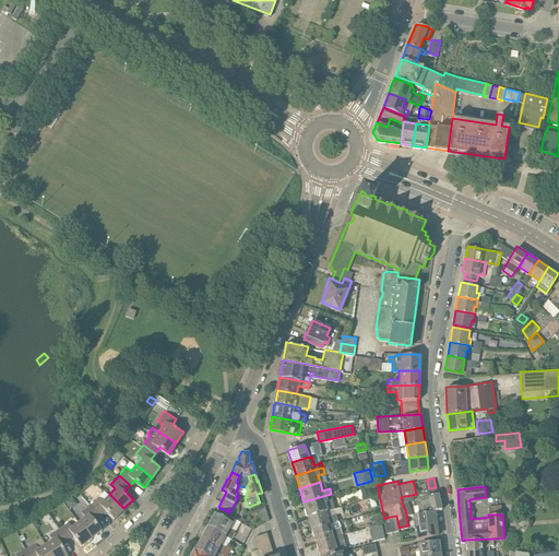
[(439,493),(416,498),(417,504),(413,505),(415,512),(416,512),(419,512),(420,511),(423,510),(442,508),(439,493)]
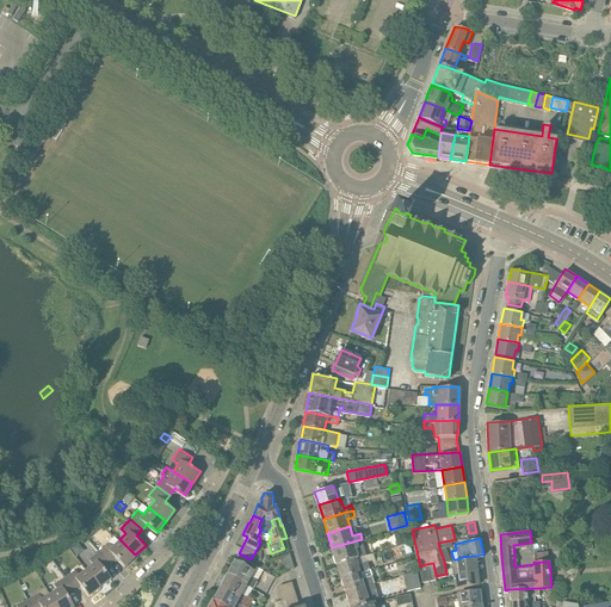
[(99,550),(110,562),(116,556),(125,565),(135,555),(119,539),(112,545),(107,540),(99,550)]
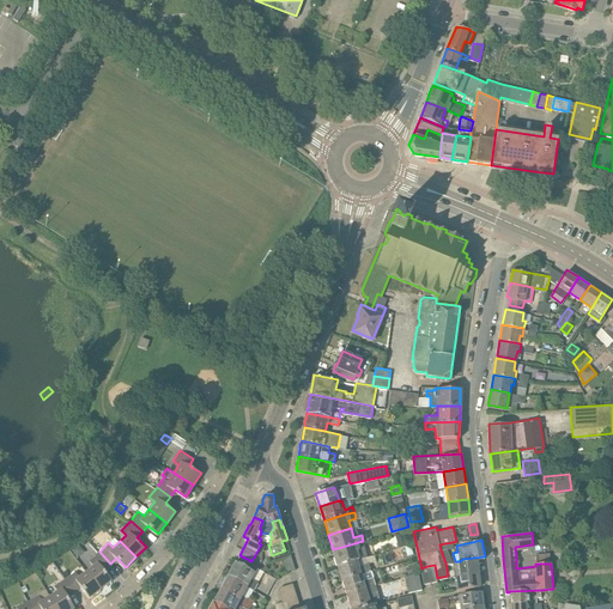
[(363,541),(333,549),(338,564),(357,559),(359,558),(357,549),(365,546),(363,541)]
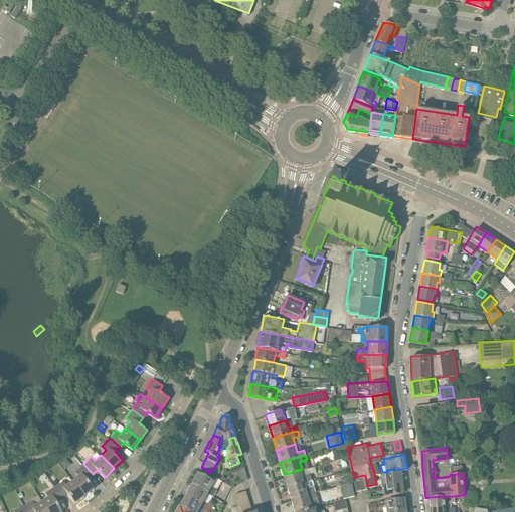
[(380,472),(375,460),(370,462),(374,473),(380,472)]
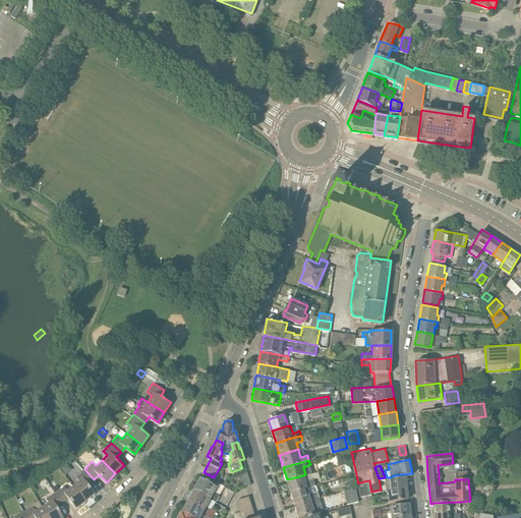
[(73,484),(85,500),(95,493),(88,483),(94,479),(84,469),(76,475),(79,479),(73,484)]
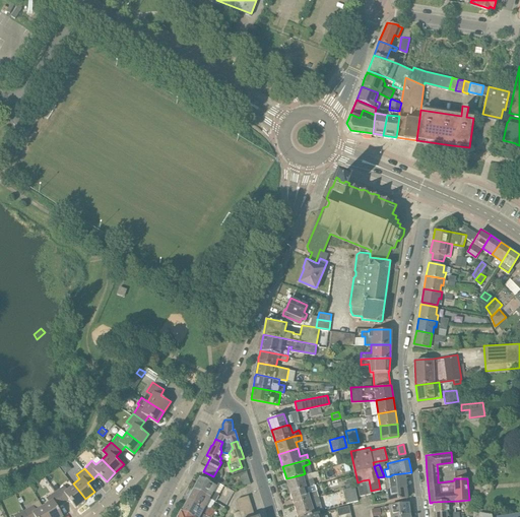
[(213,476),(203,471),(201,476),(200,476),(193,488),(210,497),(215,500),(219,493),(213,491),(219,479),(213,476)]
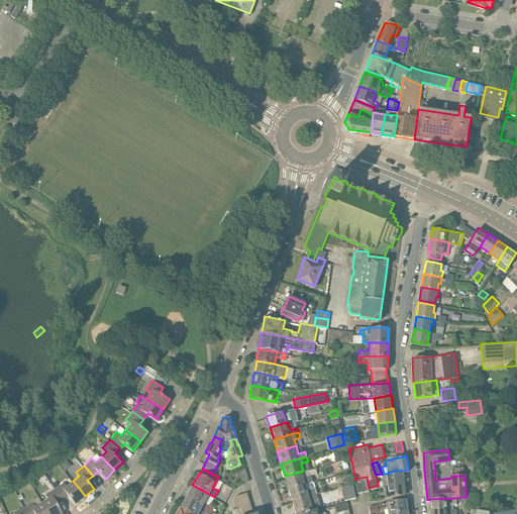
[(301,472),(285,476),(289,488),(305,484),(313,481),(311,475),(303,477),(301,472)]
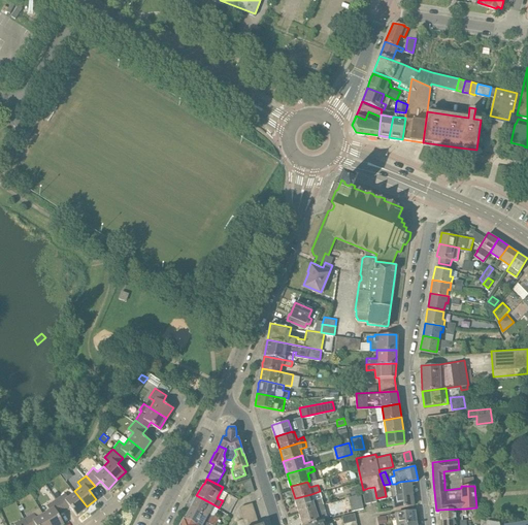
[(393,484),(394,495),(411,492),(410,482),(397,483),(396,484),(393,484)]
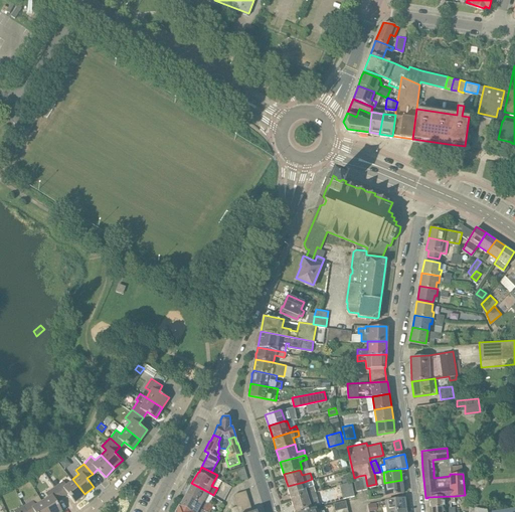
[(368,487),(367,486),(365,475),(359,476),(362,489),(368,487)]
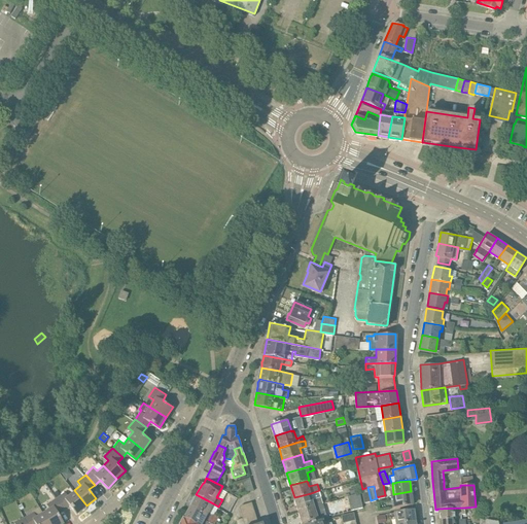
[(56,497),(64,509),(70,503),(76,513),(86,505),(74,490),(68,495),(65,490),(56,497)]
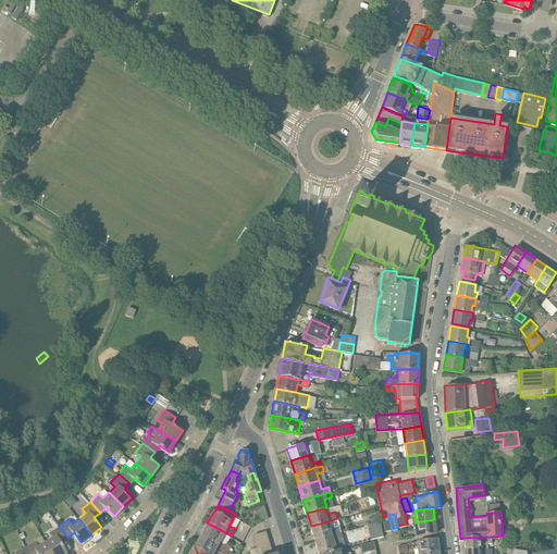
[(434,519),(416,522),(418,534),(436,532),(434,519)]
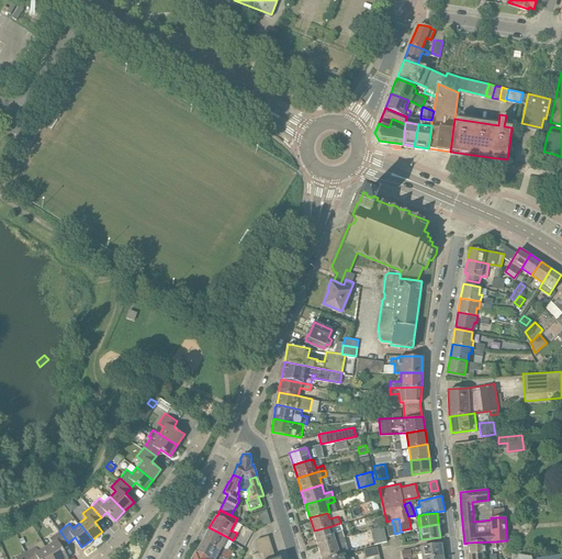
[(332,526),(314,530),(317,544),(335,538),(345,536),(343,529),(333,532),(332,526)]
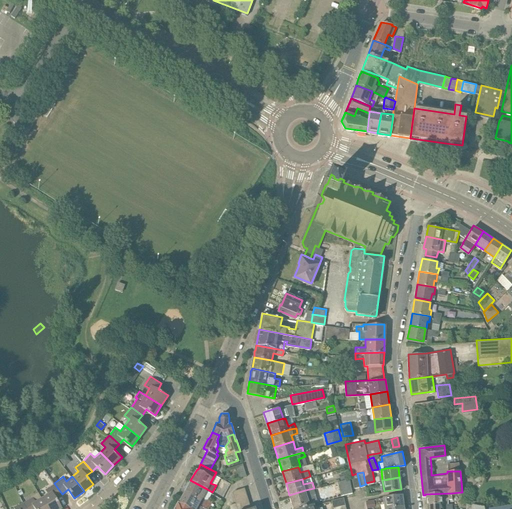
[(337,482),(340,495),(352,492),(349,479),(337,482)]
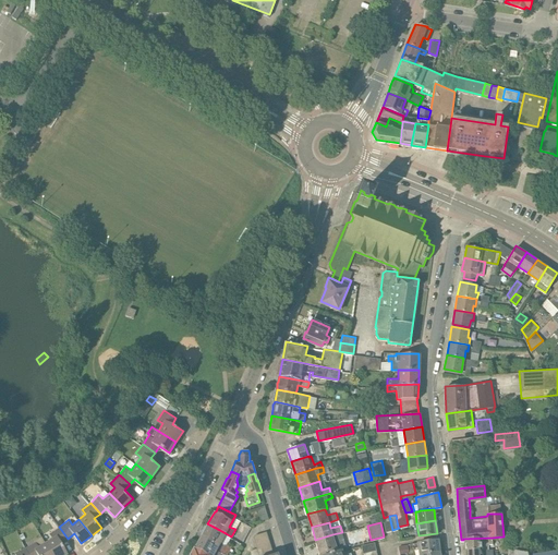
[(226,533),(207,523),(201,535),(229,551),(231,546),(221,542),(226,533)]
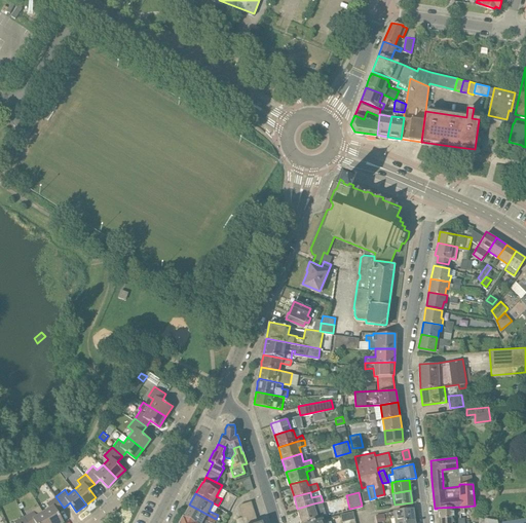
[(43,511),(50,522),(60,522),(64,521),(58,511),(64,508),(55,496),(46,501),(49,507),(43,511)]
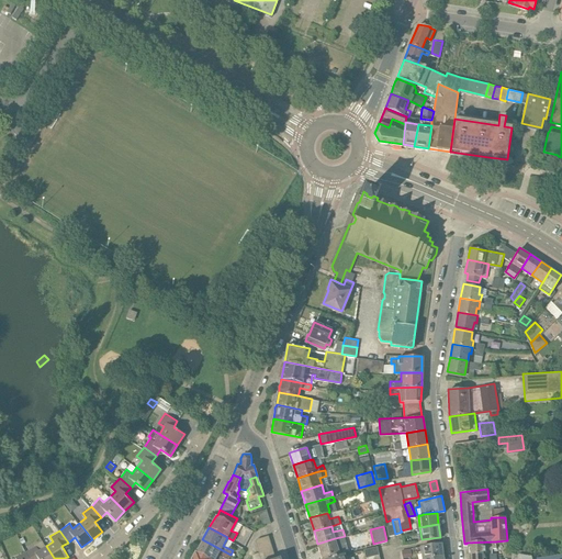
[(257,537),(256,539),(257,545),(270,540),(268,534),(257,537)]
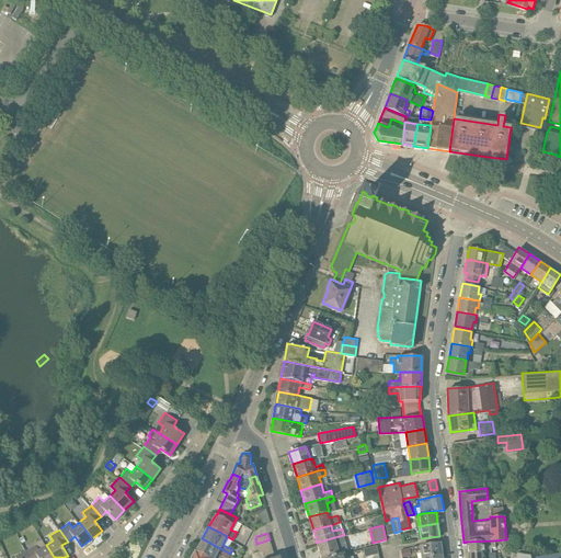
[(334,537),(317,543),(321,556),(347,547),(345,541),(336,544),(334,537)]
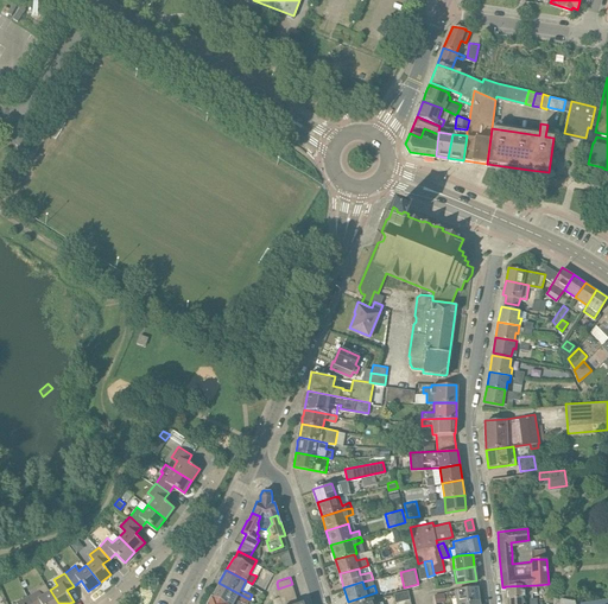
[(246,603),(249,599),(219,583),(213,596),(227,603),(246,603)]
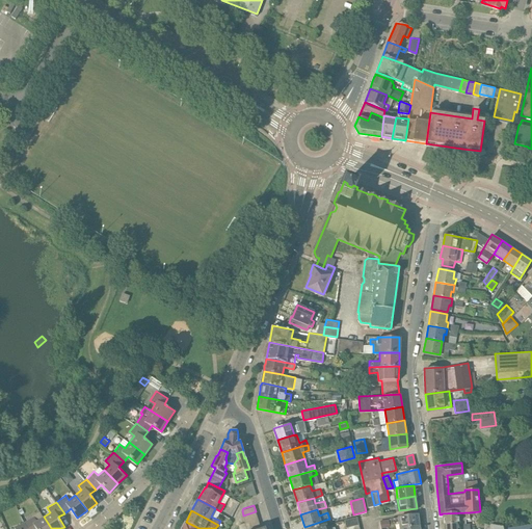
[(245,522),(258,518),(256,511),(243,516),(244,520),(245,522)]
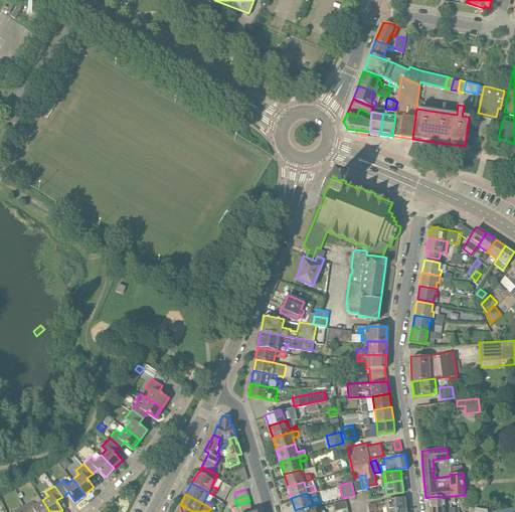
[(427,497),(427,498),(428,508),(451,506),(451,500),(455,500),(455,496),(427,497)]
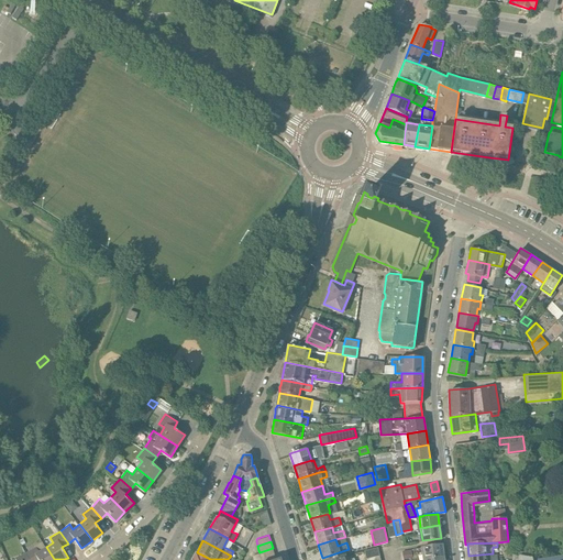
[(422,553),(423,559),(443,556),(442,544),(414,548),(415,555),(422,553)]
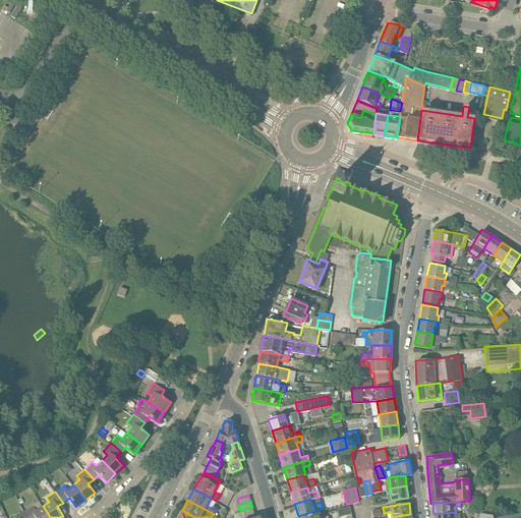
[(24,510),(27,517),(50,517),(43,506),(36,509),(34,505),(27,508),(24,510)]
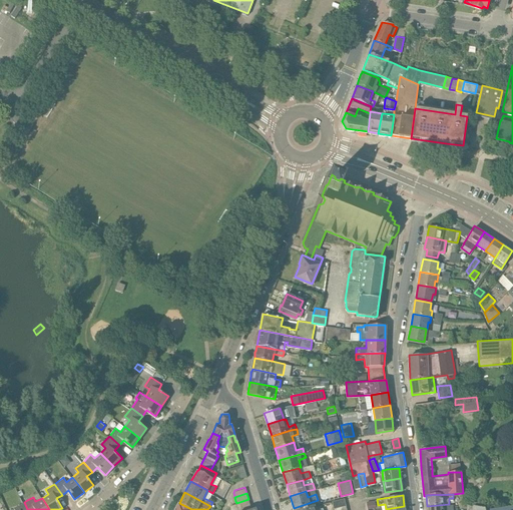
[(334,506),(346,503),(345,497),(333,500),(334,506)]
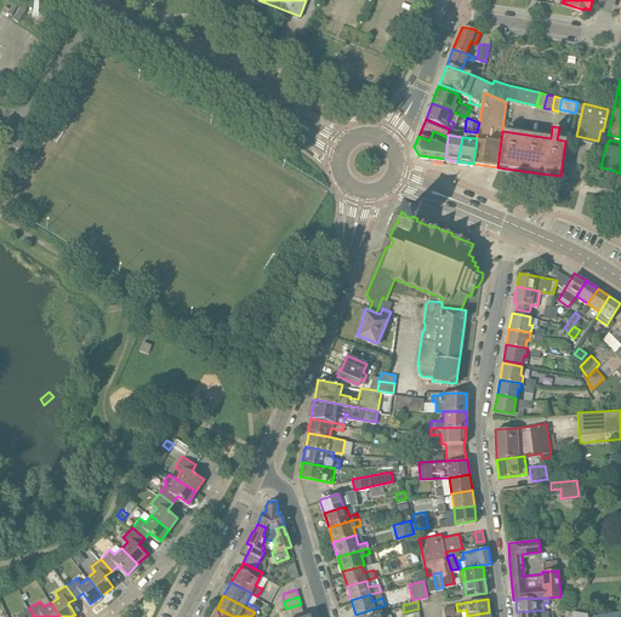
[(301,604),(286,609),(289,615),(303,610),(301,604)]
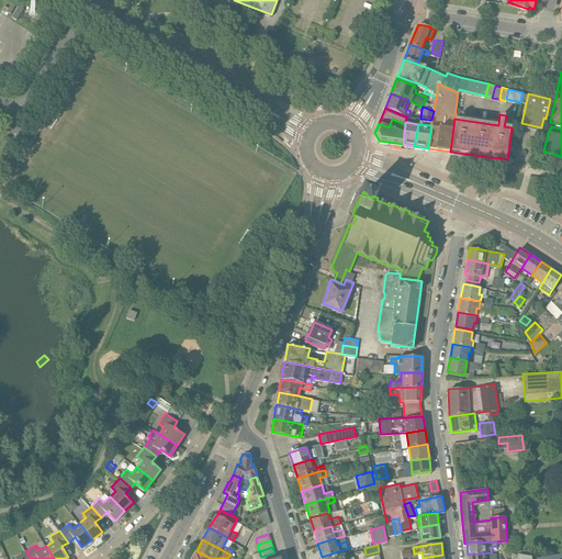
[(403,557),(413,556),(412,547),(402,548),(403,557)]
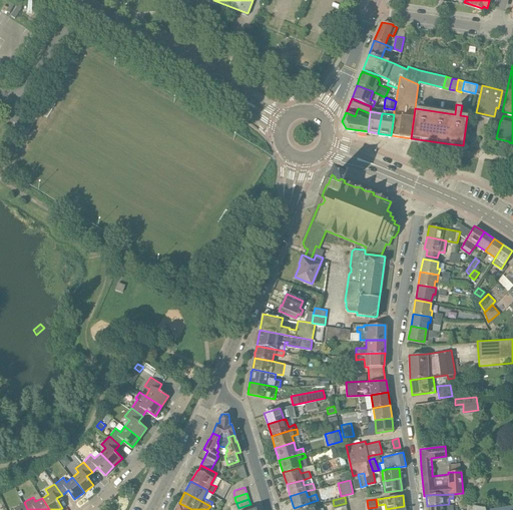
[(473,506),(473,507),(486,509),(487,509),(486,506),(484,506),(484,500),(473,501),(473,506)]
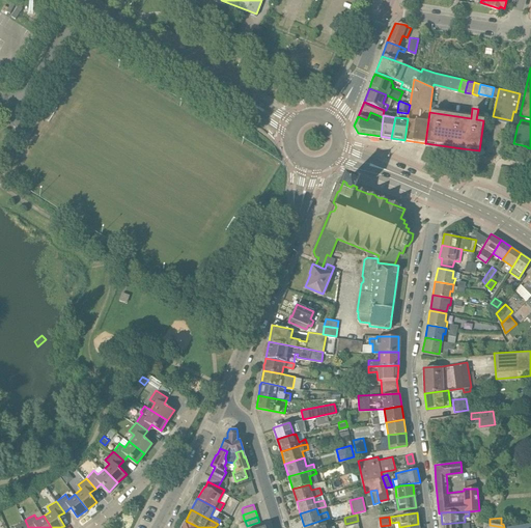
[(247,527),(247,526),(245,521),(244,519),(238,521),(240,527),(247,527)]
